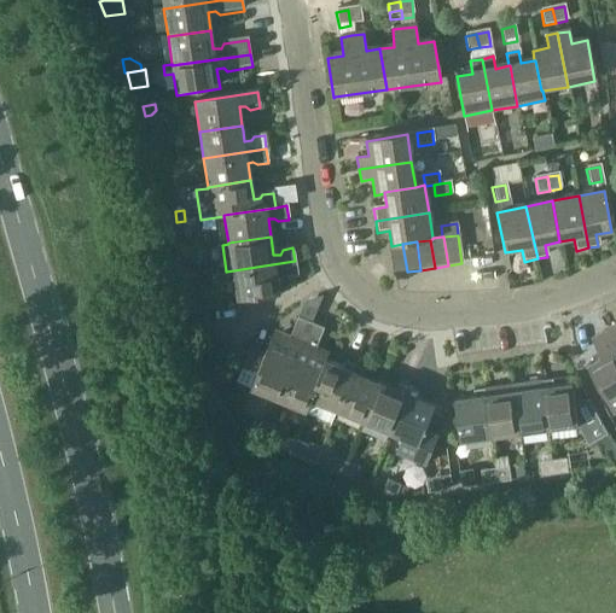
[(407,272),(402,244),(391,246),(387,246),(391,274),(407,272)]
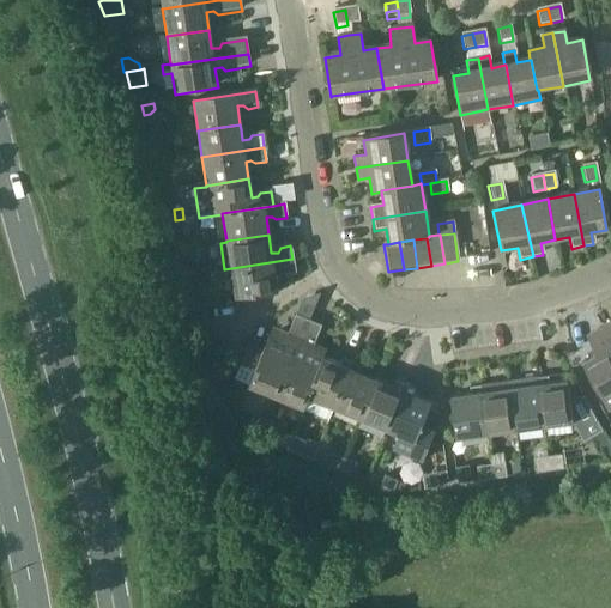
[(235,298),(277,292),(273,273),(280,272),(285,275),(295,274),(292,259),(224,269),(224,271),(222,271),(223,275),(231,274),(235,298)]
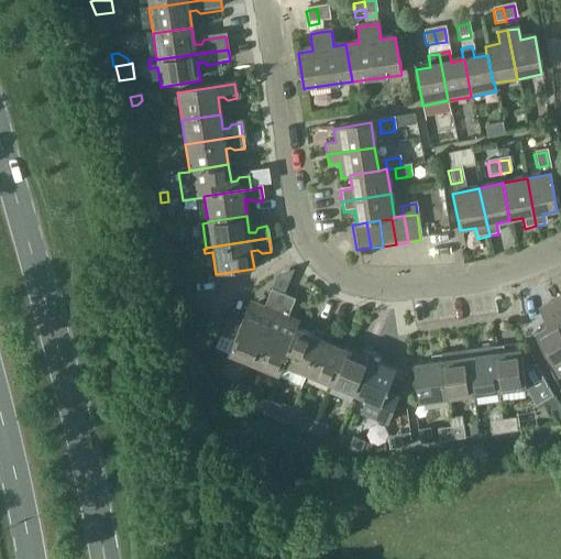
[(187,270),(176,271),(178,284),(189,283),(187,270)]
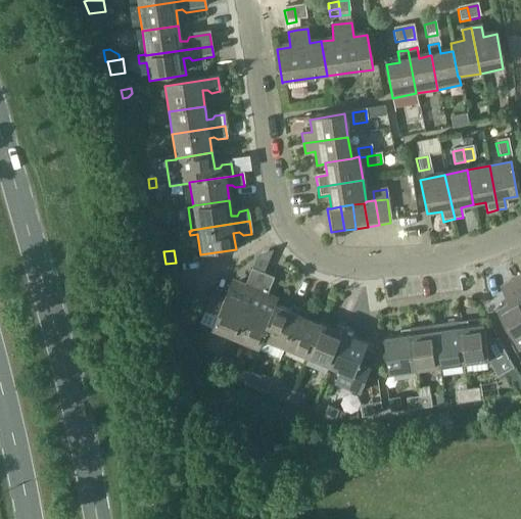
[(211,329),(234,339),(262,274),(251,269),(237,301),(225,296),(211,329)]
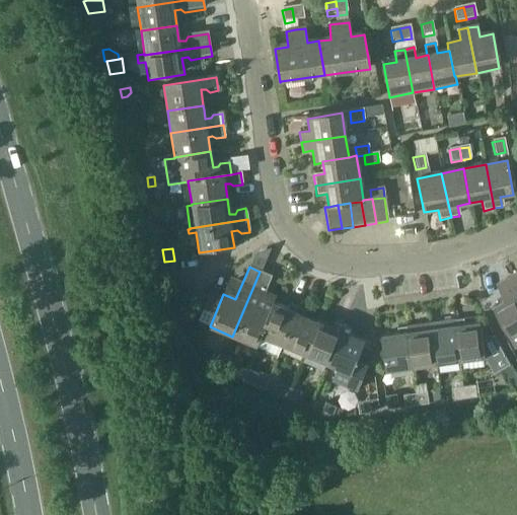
[(271,276),(260,272),(232,337),(256,347),(261,338),(259,337),(268,313),(257,309),(271,276)]
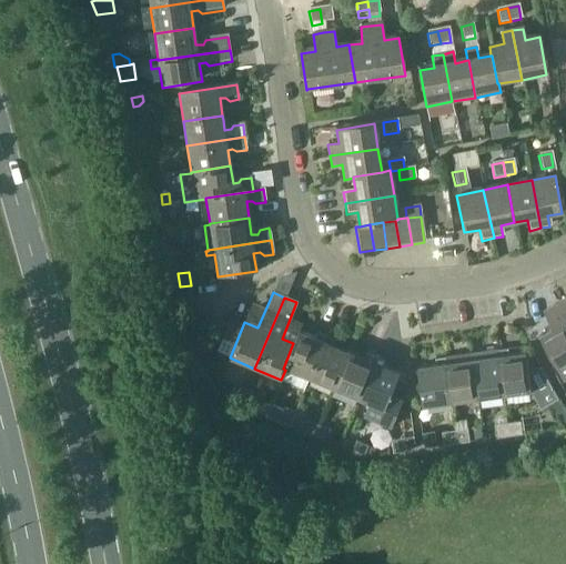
[(565,305),(564,302),(554,308),(565,330),(565,305)]
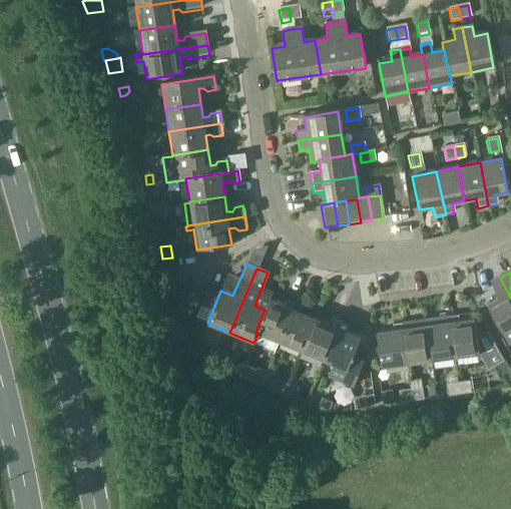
[(510,298),(500,278),(489,285),(493,292),(496,293),(499,298),(486,306),(509,346),(510,345),(510,298)]
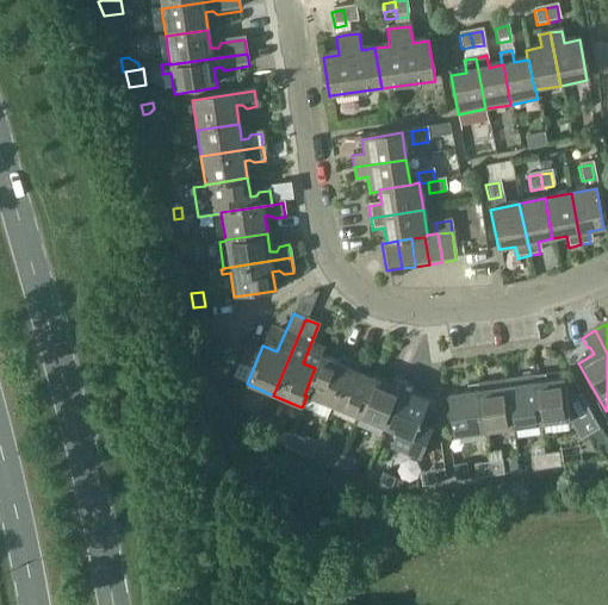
[(320,356),(315,368),(304,395),(306,397),(308,397),(301,412),(326,422),(332,407),(330,407),(349,363),(340,359),(337,365),(320,356)]
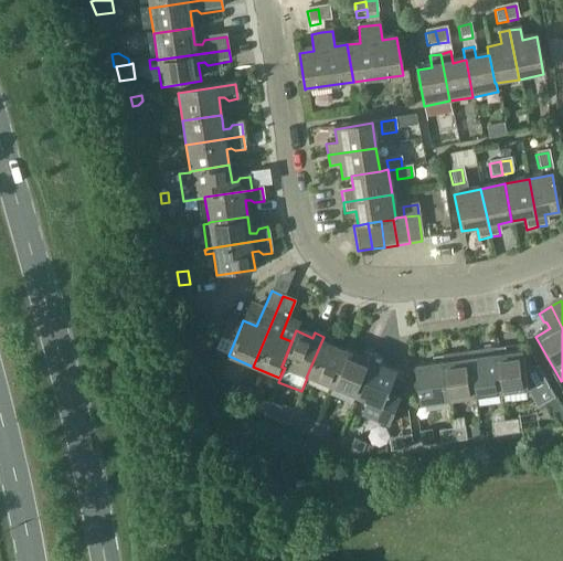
[(324,337),(306,378),(307,378),(331,389),(346,352),(331,346),(333,340),(324,337)]
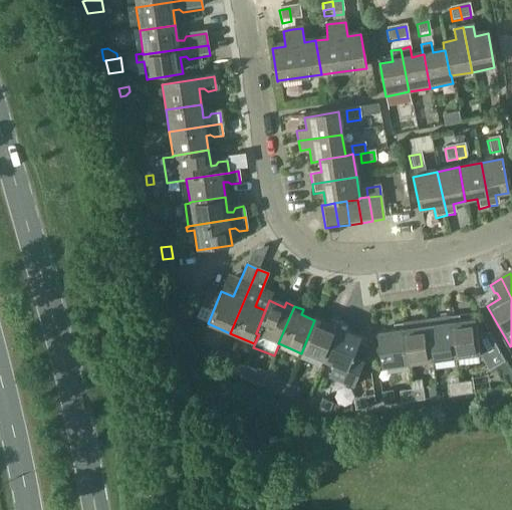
[(457,317),(447,318),(453,359),(479,356),(489,372),(505,363),(488,333),(477,335),(474,320),(457,323),(457,317)]
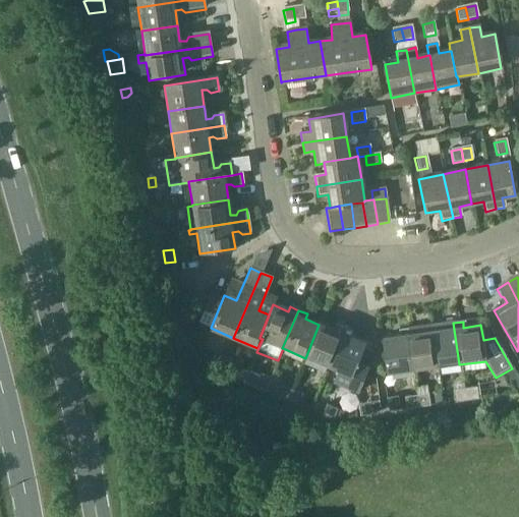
[(453,323),(428,327),(435,368),(459,364),(453,323)]
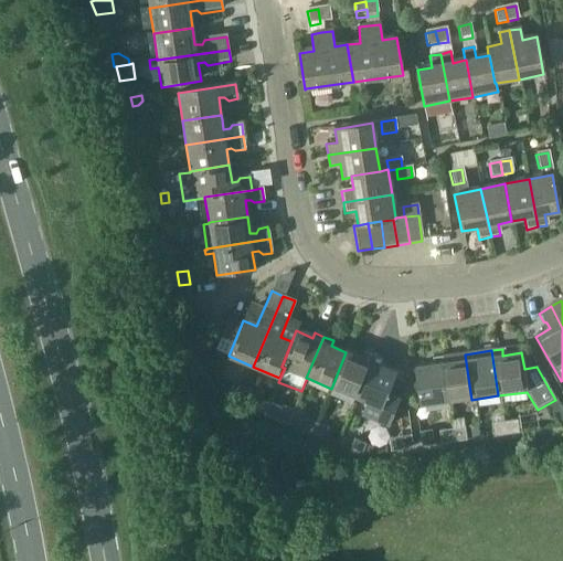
[(361,359),(346,352),(331,389),(356,399),(372,357),(363,353),(361,359)]
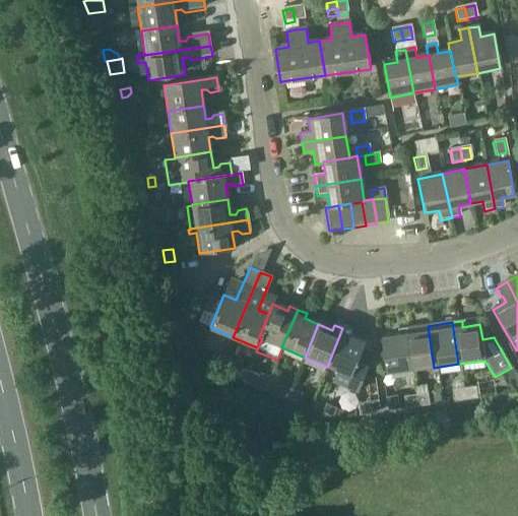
[(409,371),(434,368),(428,326),(403,329),(409,371)]
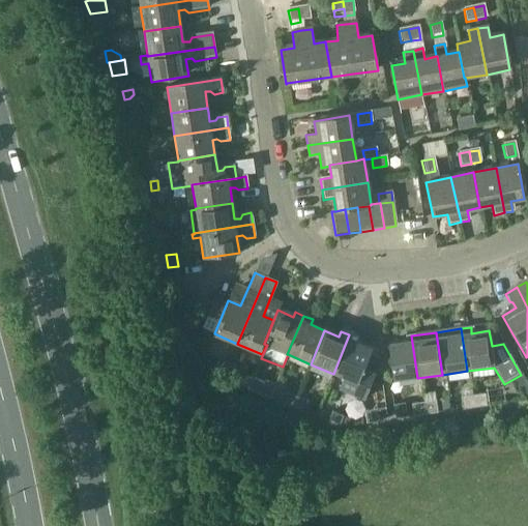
[(358,339),(349,334),(333,374),(343,378),(338,390),(363,402),(375,376),(362,371),(372,350),(356,344),(358,339)]
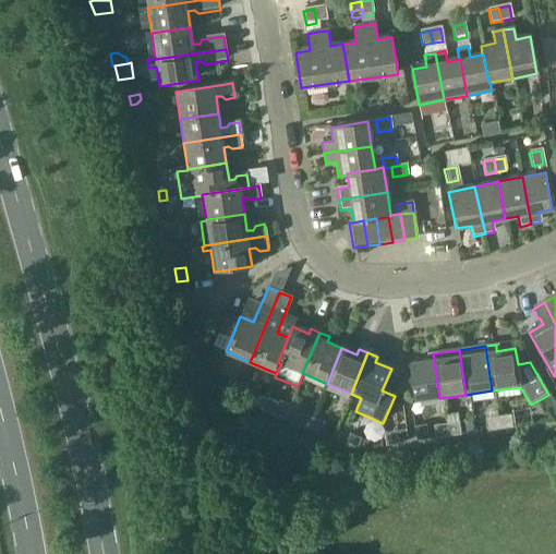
[(414,401),(439,398),(433,353),(424,354),(425,361),(409,363),(414,401)]
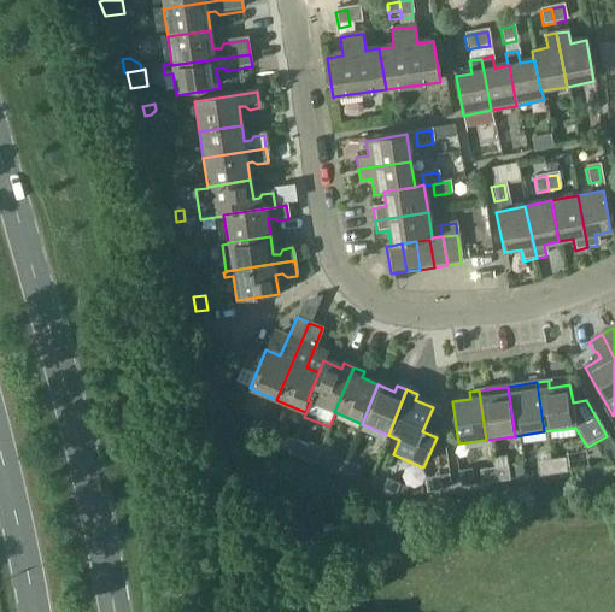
[(274,449),(285,453),(287,454),(293,442),(286,439),(276,442),(276,445),(274,449)]
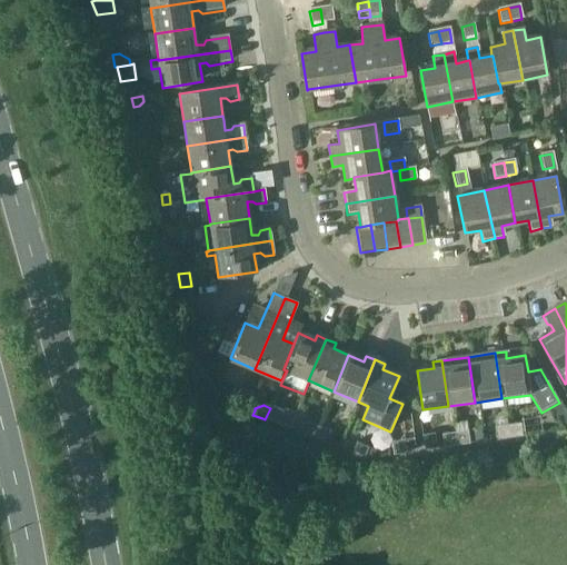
[(282,413),(270,408),(265,419),(278,425),(282,413)]
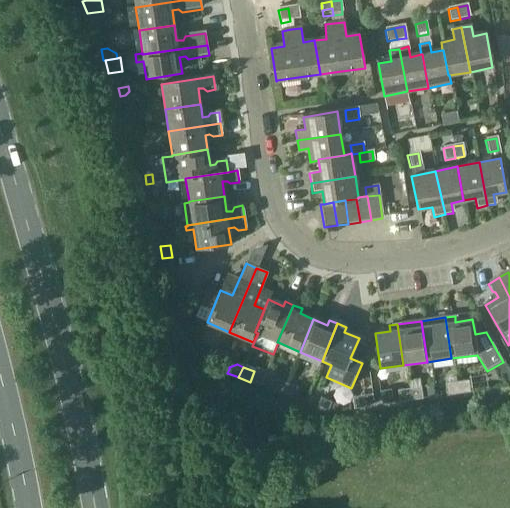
[(271,391),(282,396),(286,385),(276,381),(271,391)]
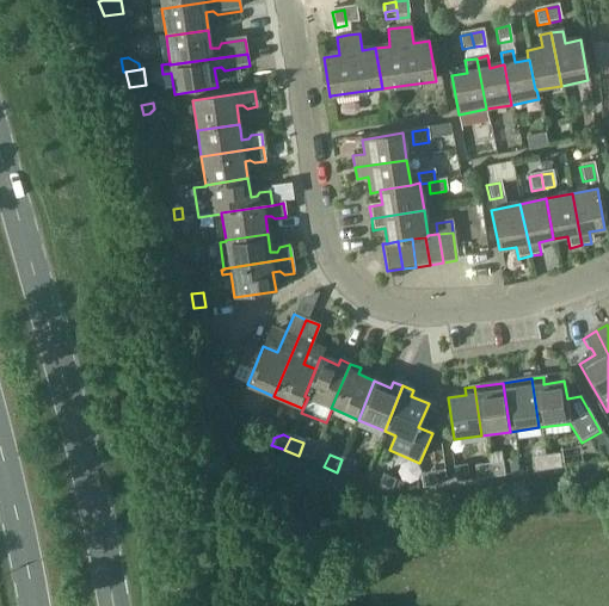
[(558,456),(542,457),(545,471),(559,470),(558,456)]
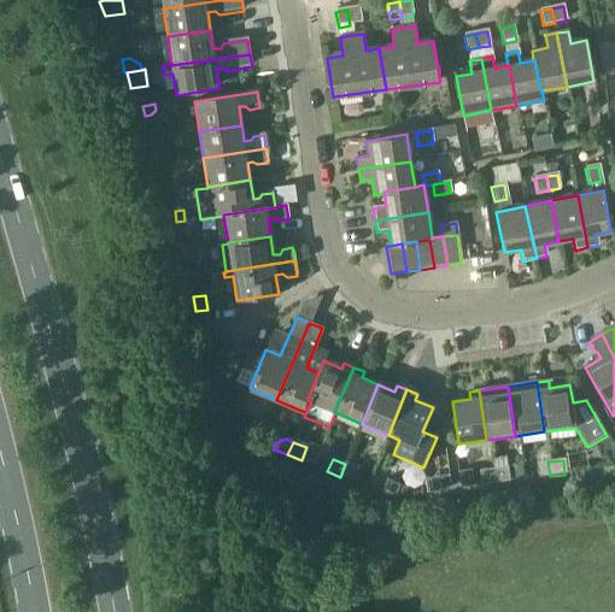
[(537,478),(550,476),(548,462),(534,464),(537,478)]
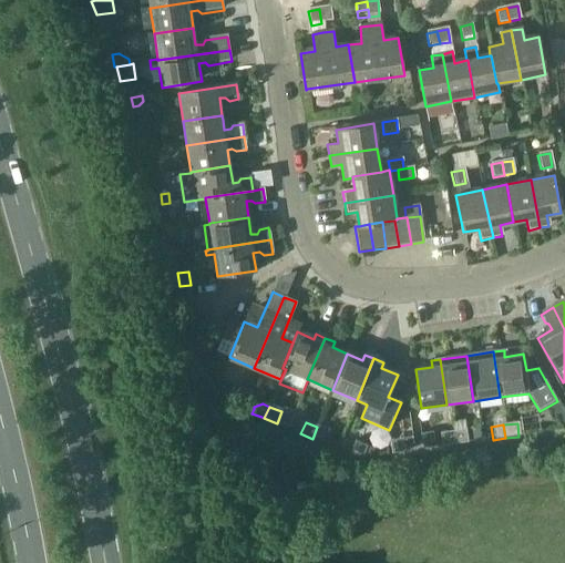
[(317,427),(312,439),(325,444),(329,432),(317,427)]
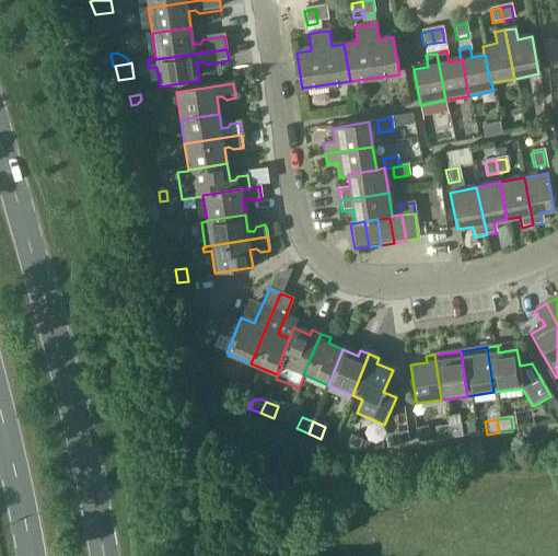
[(458,425),(445,427),(446,440),(461,438),(458,425)]
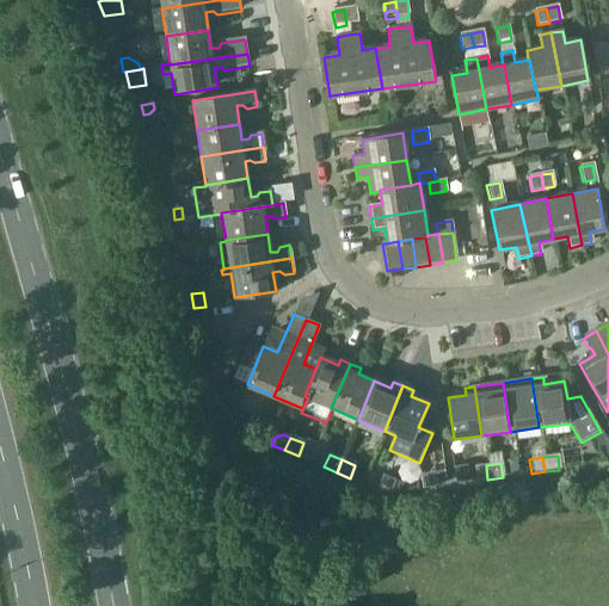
[(475,482),(487,480),(486,465),(473,468),(475,482)]
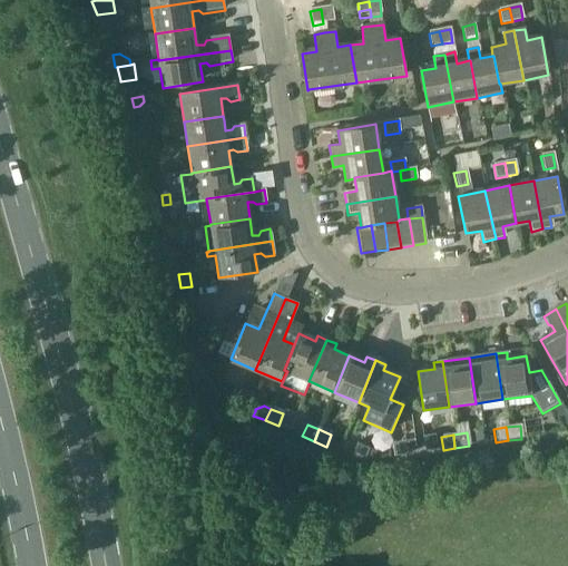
[(351,457),(363,462),(369,451),(356,446),(351,457)]
